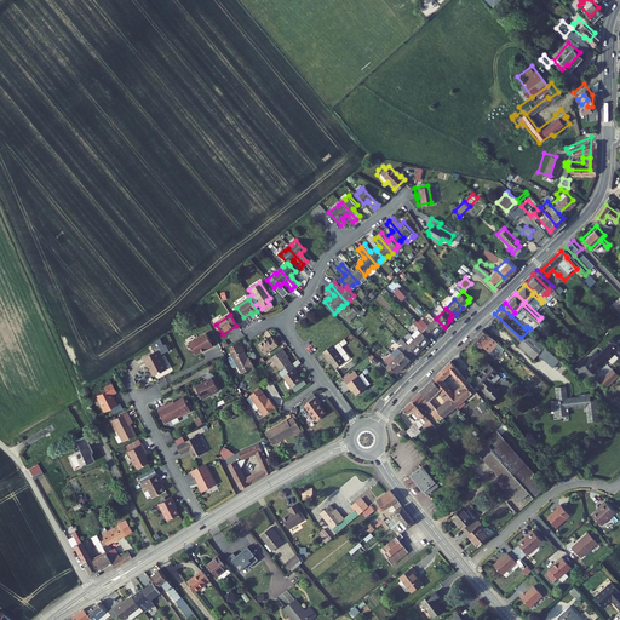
[(436,319),(425,328),(431,334),(435,332),(436,334),(445,327),(436,319)]
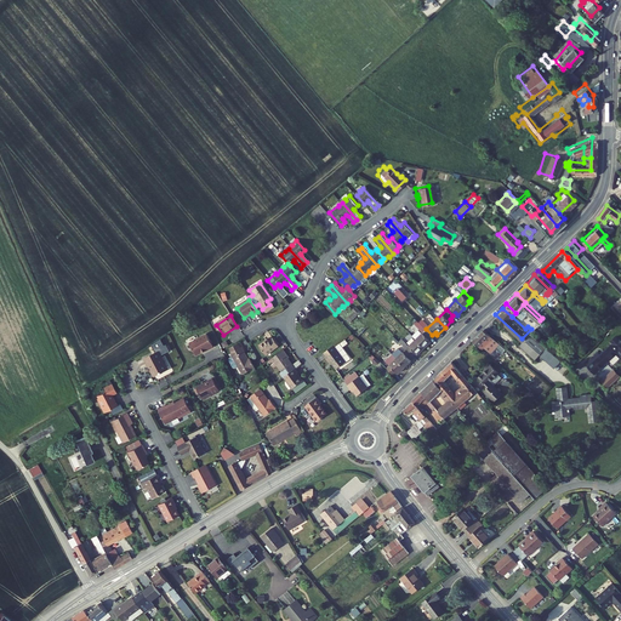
[(419,328),(412,334),(416,339),(425,347),(432,340),(429,337),(432,335),(426,329),(423,332),(419,328)]
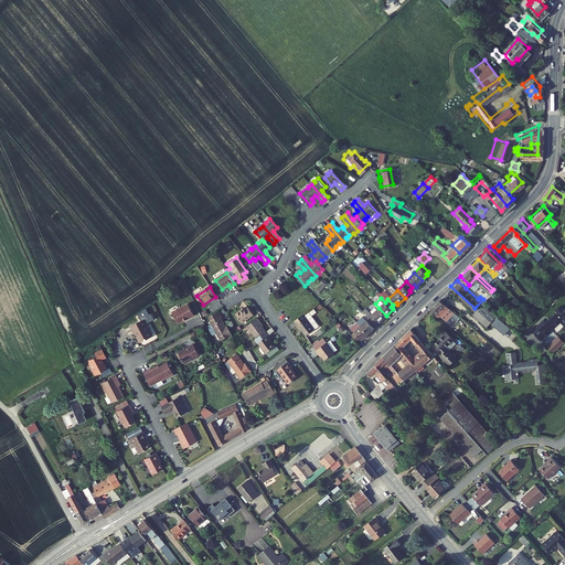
[(428,308),(438,316),(446,307),(452,312),(455,311),(439,298),(428,308)]
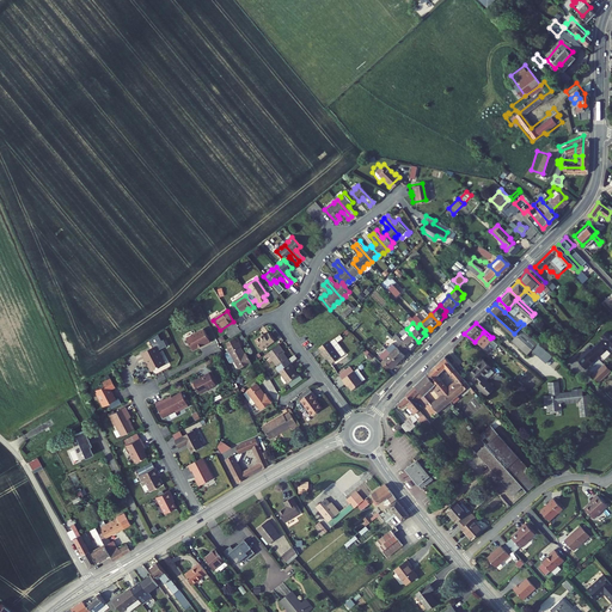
[(524,324),(514,334),(512,337),(526,352),(531,346),(538,340),(525,328),(526,326),(524,324)]
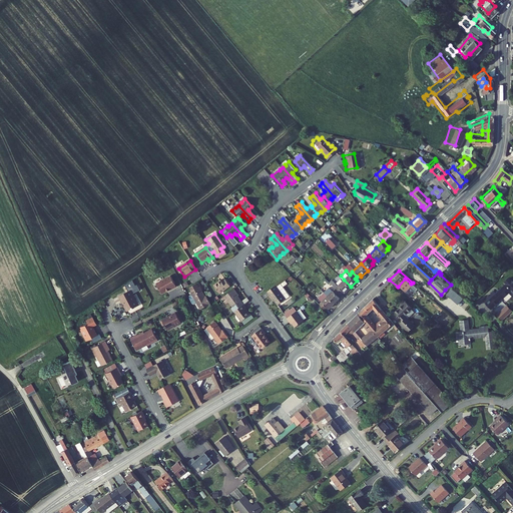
[(176,289),(171,278),(157,285),(161,295),(166,293),(166,292),(169,291),(170,291),(170,292),(176,289)]
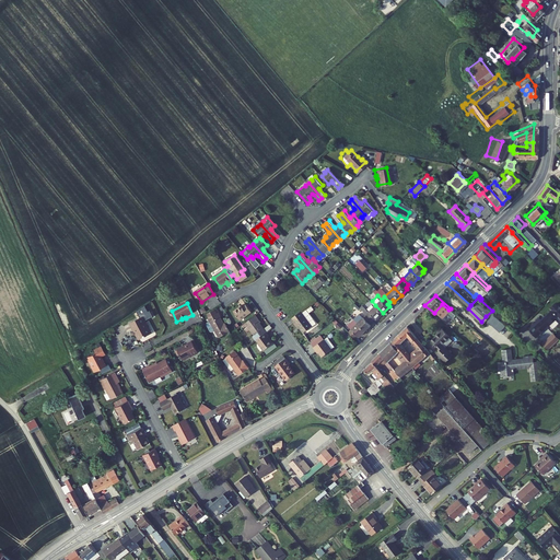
[(249,313),(244,305),(241,307),(241,306),(232,312),(236,319),(245,314),(246,315),(249,313)]
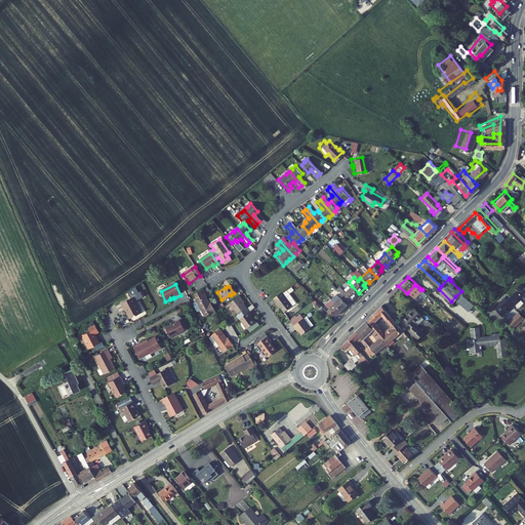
[(352,286),(344,294),(349,299),(352,296),(354,298),(359,293),(352,286)]
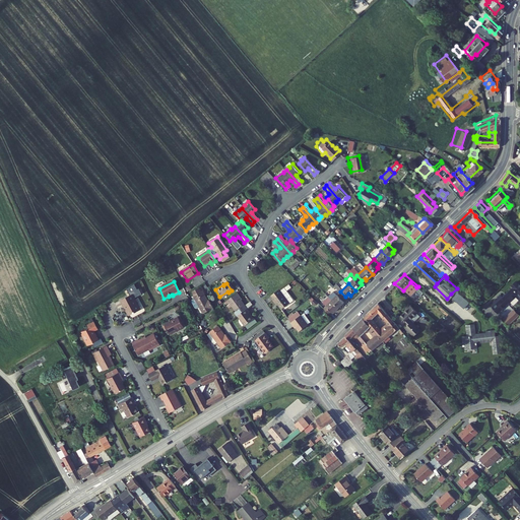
[(500,312),(503,316),(519,299),(519,284),(518,283),(492,308),(498,315),(500,312)]
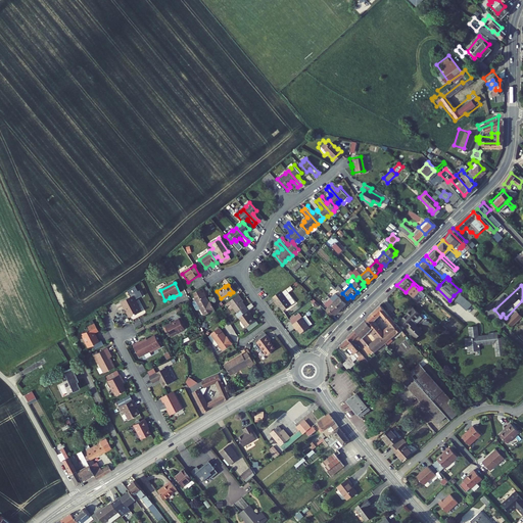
[(473,301),(460,290),(454,295),(467,307),(473,301)]
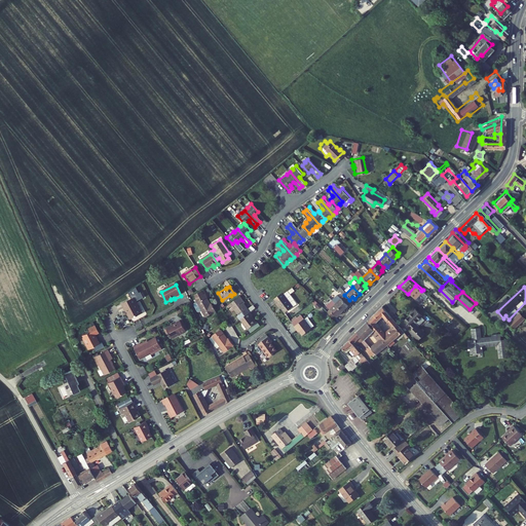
[(200,293),(194,296),(196,300),(195,301),(205,317),(216,311),(212,305),(210,306),(203,296),(202,296),(200,293)]
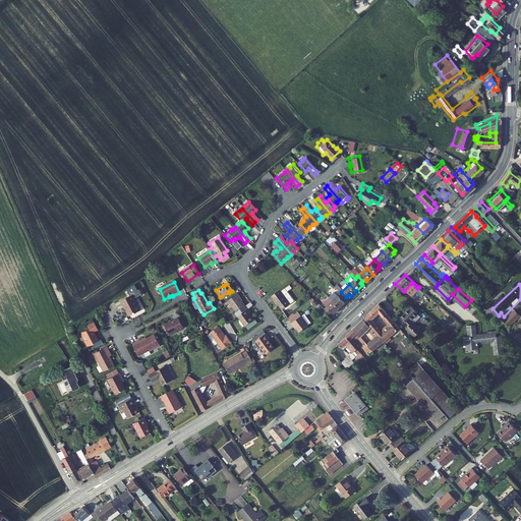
[(280,291),(279,290),(276,293),(287,306),(290,304),(293,301),(293,300),(287,292),(283,295),(280,291)]
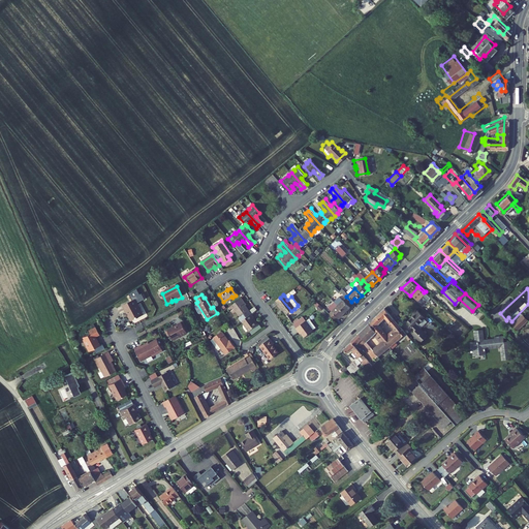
[(338,305),(345,312),(351,305),(350,304),(351,302),(346,297),(338,305)]
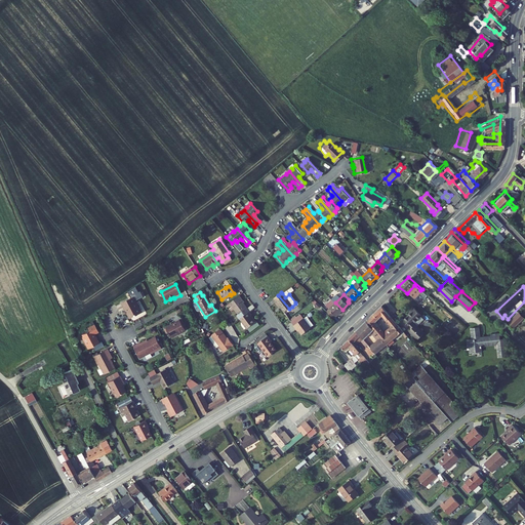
[(284,313),(289,309),(278,295),(273,299),(276,301),(274,303),(279,309),(280,308),(284,313)]
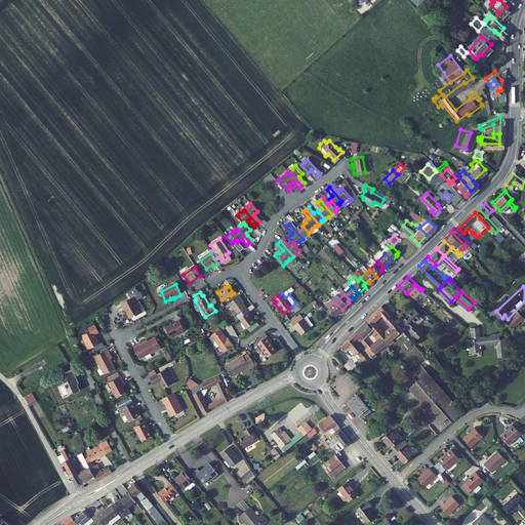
[(142,313),(133,297),(122,303),(126,311),(128,314),(130,319),(142,313)]
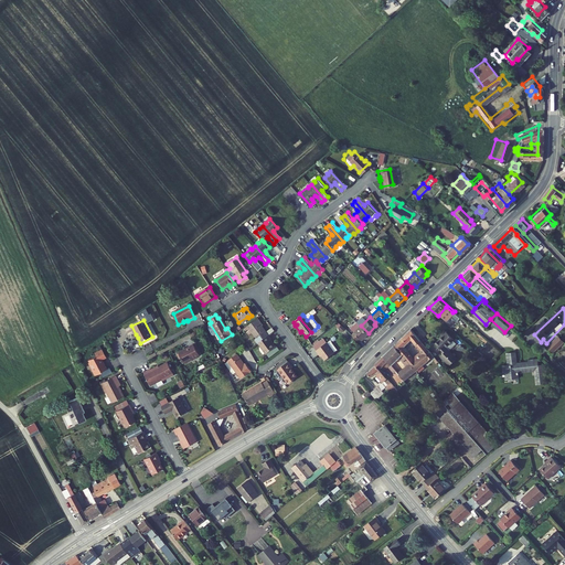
[(269,337),(256,320),(246,328),(256,340),(255,341),(258,345),(269,337)]
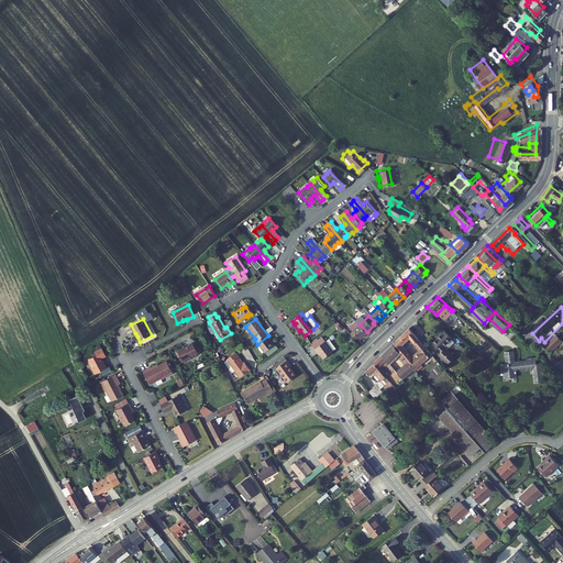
[(351,333),(356,339),(361,335),(362,337),(367,332),(360,324),(351,333)]
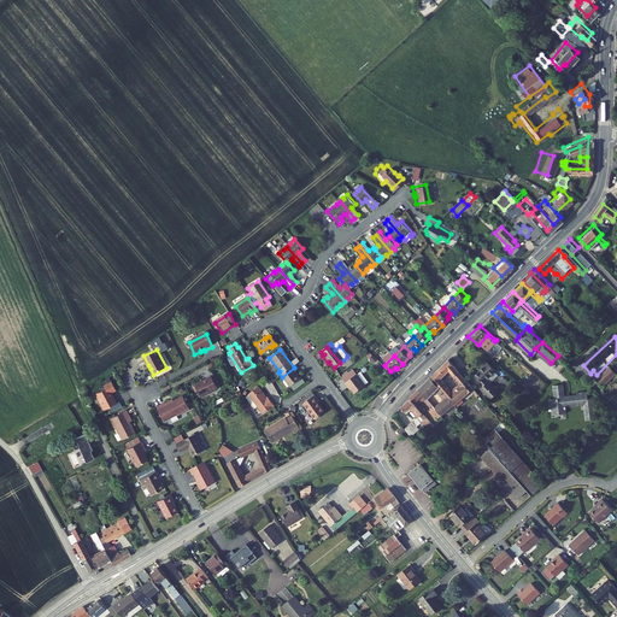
[(442,372),(452,363),(447,357),(436,368),(442,372)]
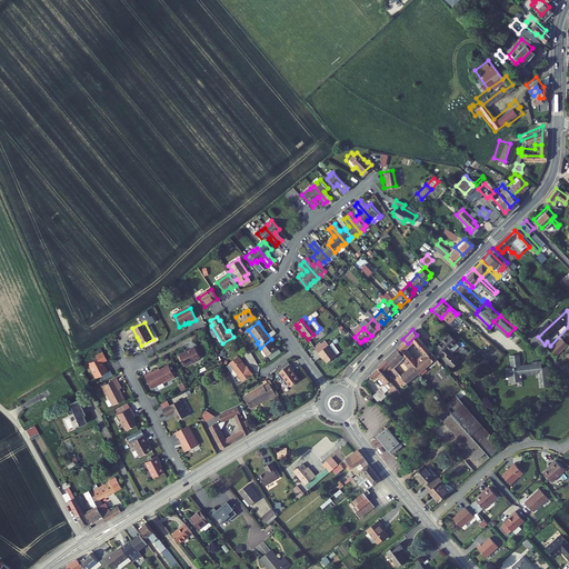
[(455,340),(456,340),(448,332),(437,343),(445,351),(445,350),(448,355),(459,343),(455,340)]
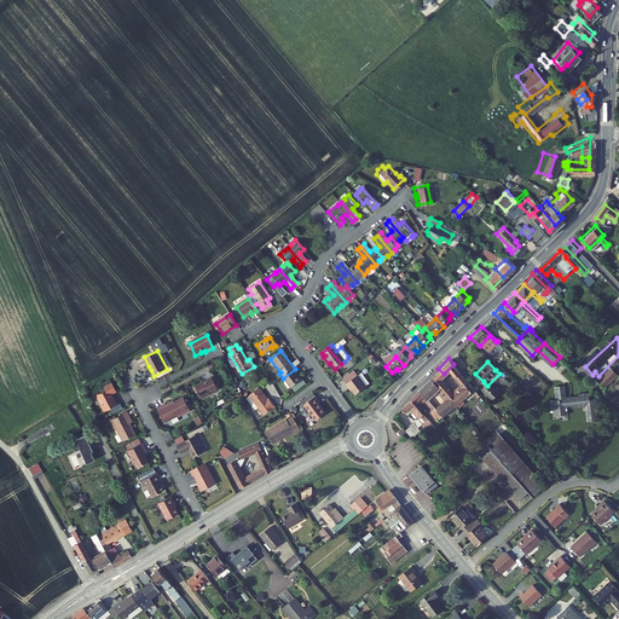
[(599,380),(605,387),(618,375),(611,368),(599,380)]
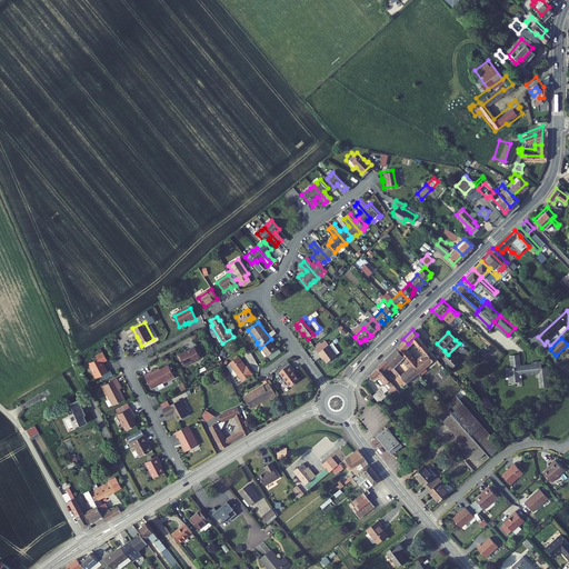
[(273,343),(271,339),(260,348),(269,359),(269,358),(278,351),(272,345),(273,343)]
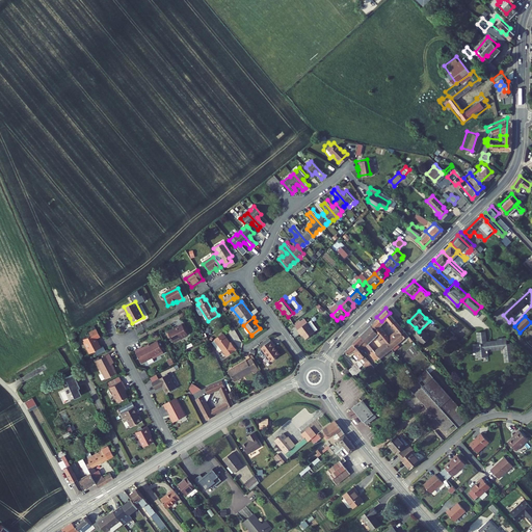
[(303,319),(294,326),(297,330),(304,325),(307,323),(303,319)]
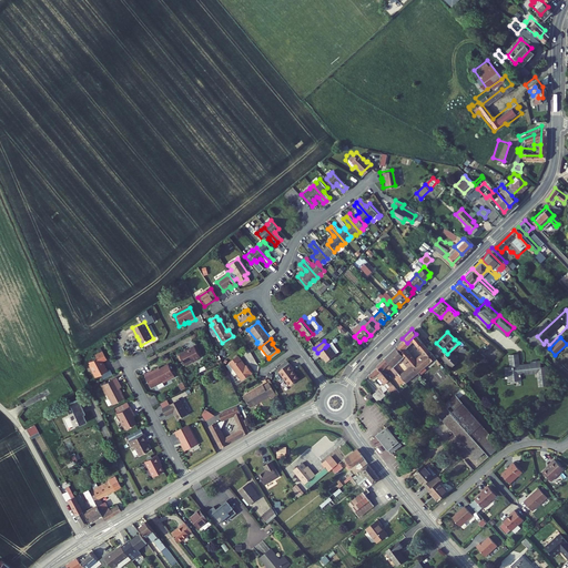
[(413,357),(404,346),(399,341),(395,345),(416,371),(435,355),(429,350),(426,346),(413,357)]
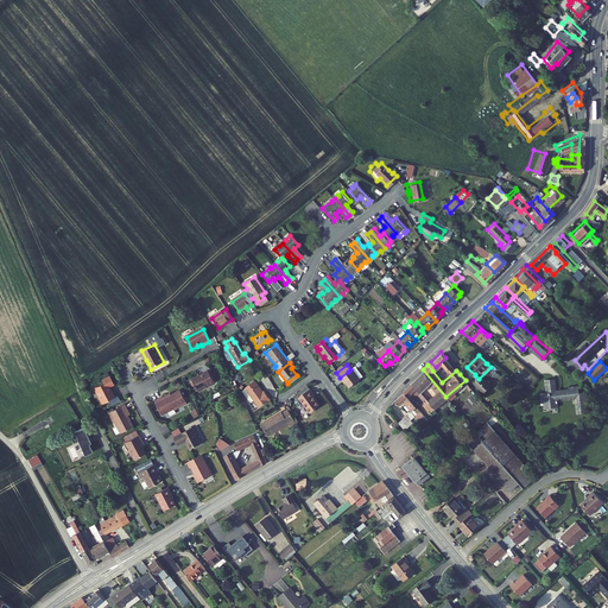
[(350,369),(348,372),(358,382),(360,380),(352,369),(350,369)]
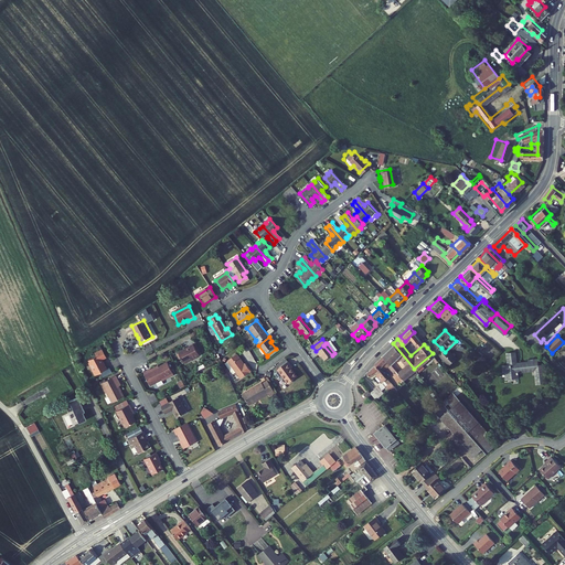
[(414,369),(393,343),(382,354),(387,361),(390,364),(397,356),(405,366),(396,373),(402,380),(415,370),(414,369)]
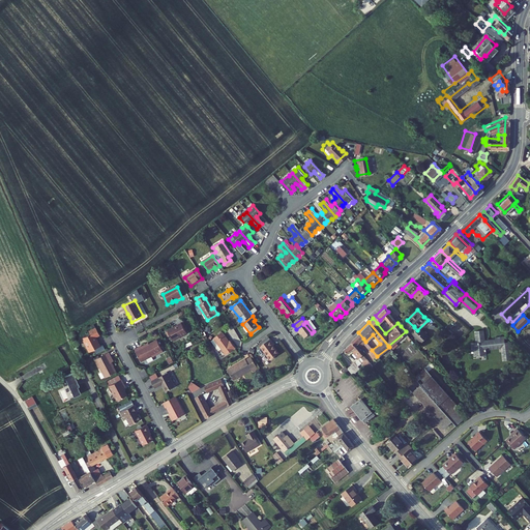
[(186,334),(181,323),(174,326),(175,326),(168,330),(172,340),(180,336),(186,334)]
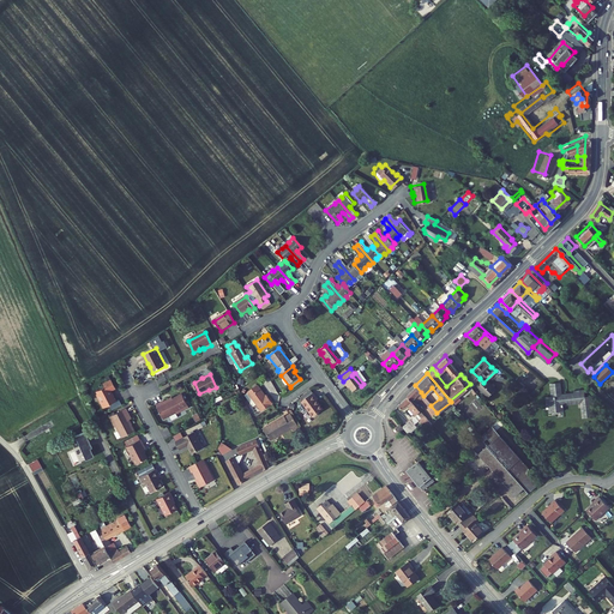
[(354,392),(361,386),(351,375),(343,381),(347,386),(348,385),(354,392)]
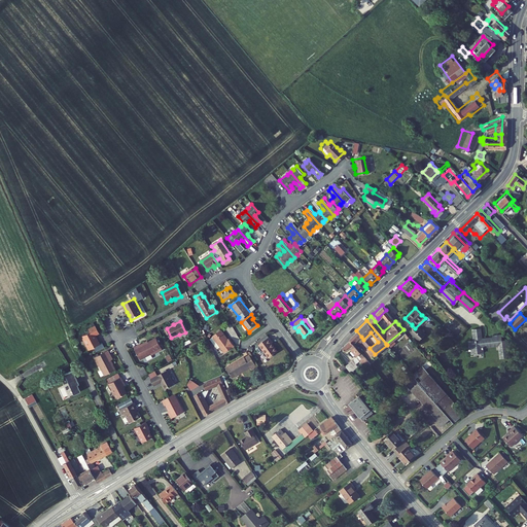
[(100,331),(97,324),(90,327),(91,330),(83,334),(85,338),(84,338),(86,343),(89,349),(95,346),(95,345),(100,343),(97,336),(95,337),(95,335),(100,331)]
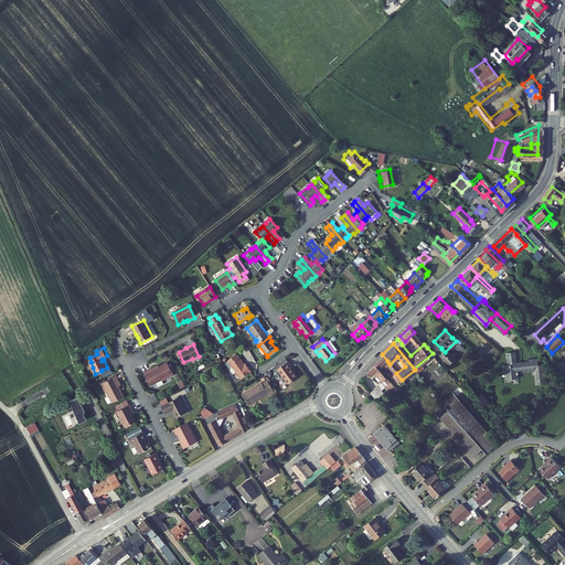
[(267,355),(270,360),(280,352),(277,348),(276,349),(267,355)]
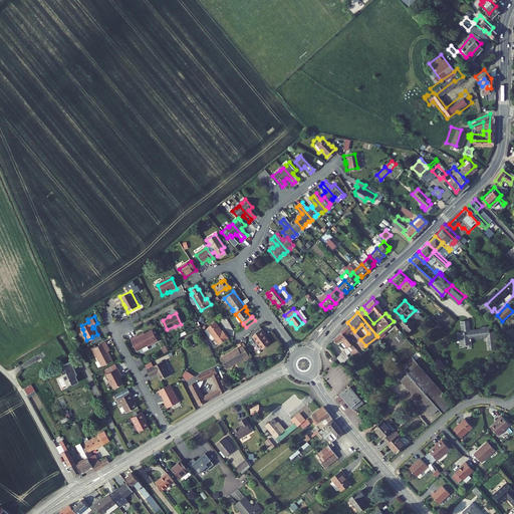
[(467,318),(460,318),(461,329),(457,329),(457,336),(460,336),(460,341),(471,340),(471,336),(484,335),(485,347),(493,346),(492,330),(487,330),(487,324),(479,325),(479,327),(468,328),(467,318)]
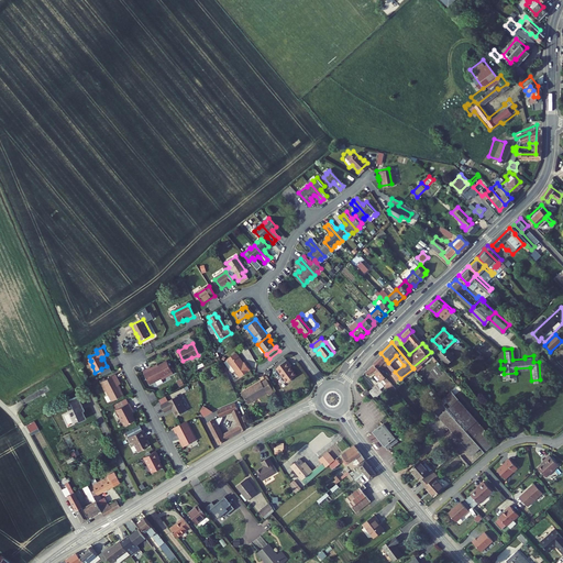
[(228,359),(229,360),(235,371),(240,377),(251,371),(245,363),(243,364),(236,353),(228,359)]
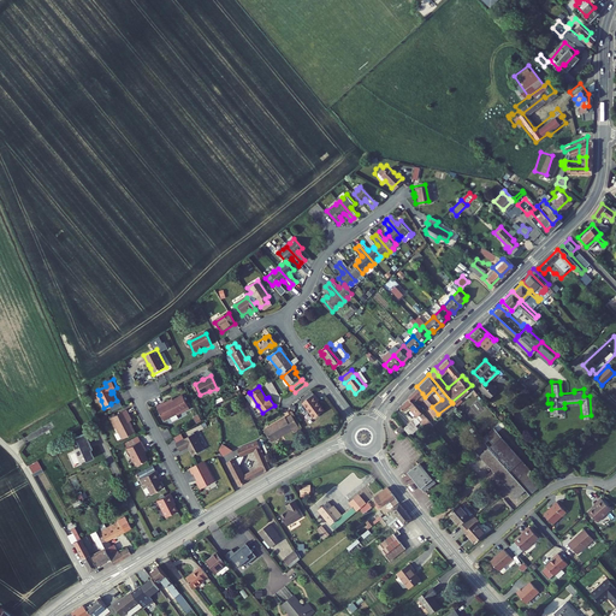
[(416,386),(407,395),(408,396),(415,406),(421,402),(433,418),(438,414),(432,407),(425,397),(422,394),(416,386)]
